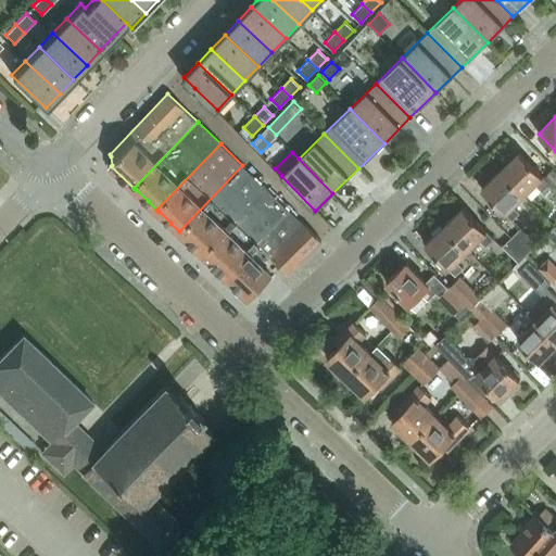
[(541,190),(550,182),(555,189),(555,172),(553,168),(543,177),(527,160),(519,152),(512,160),(510,161),(503,168),(501,171),(525,196),(535,185),(541,190)]
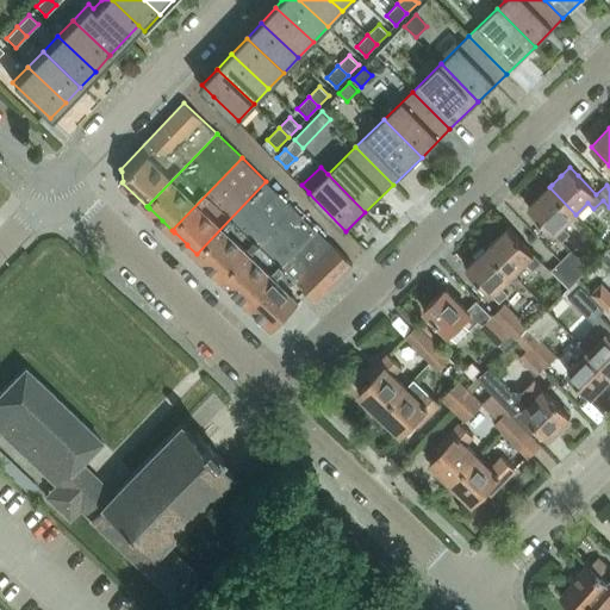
[(207,263),(221,277),(291,205),(266,181),(197,254),(199,256),(205,261),(205,262),(207,263)]
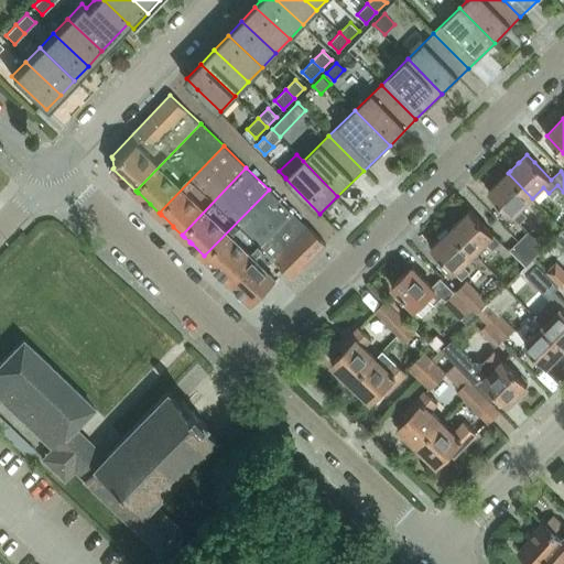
[(532,198),(508,173),(507,174),(506,175),(498,183),(497,183),(497,184),(489,192),(497,199),(519,223),(527,216),(520,209),(532,198)]
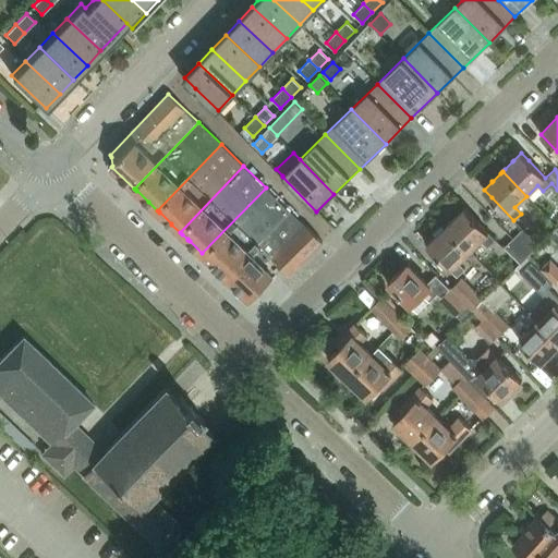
[(225,275),(227,277),(290,211),(266,187),(202,253),(205,256),(210,261),(210,262),(213,264),(213,263),(225,275)]
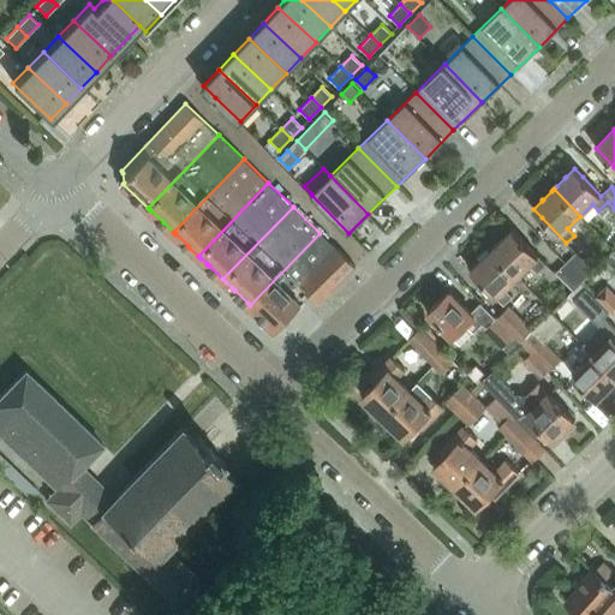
[(518,276),(530,264),(537,272),(545,263),(520,238),(512,230),(491,250),(518,276)]
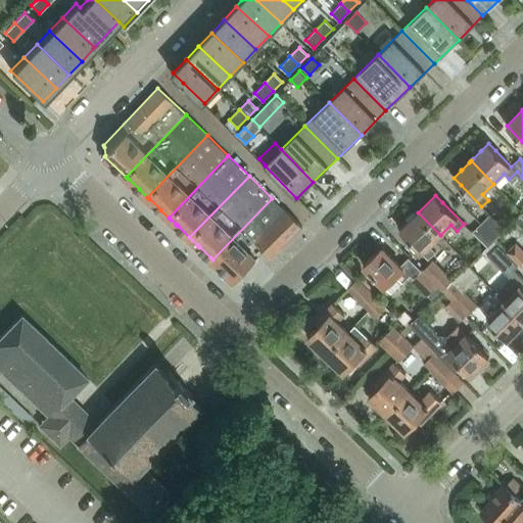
[(272,198),(212,259),(221,268),(233,278),(232,279),(234,281),(237,279),(236,278),(244,270),(244,271),(246,268),(264,250),(271,257),(302,227),(286,211),(272,198)]
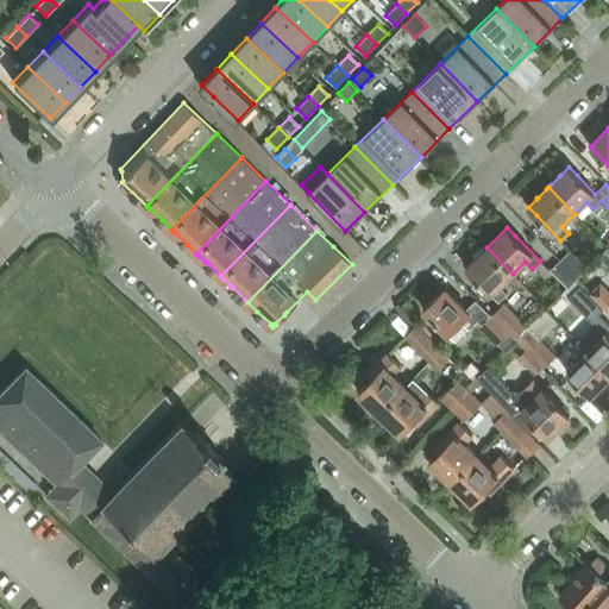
[(513,274),(487,248),(465,268),(473,276),(498,301),(506,294),(500,287),(513,274)]
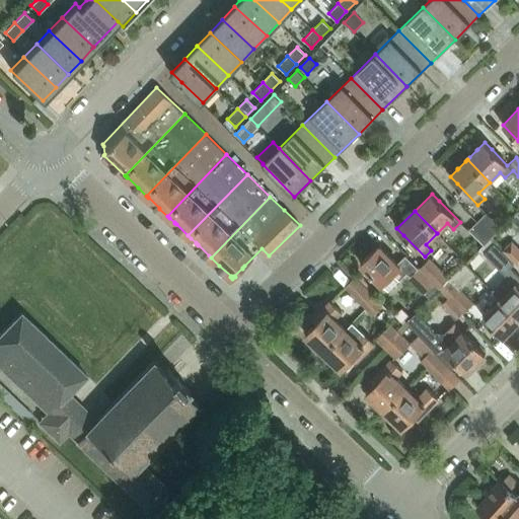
[(493,237),(503,228),(488,213),(478,222),(493,237)]
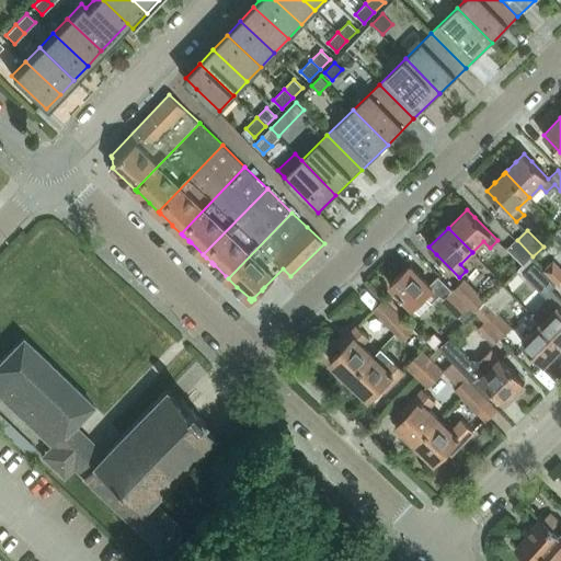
[(523,266),(533,256),(517,240),(507,250),(523,266)]
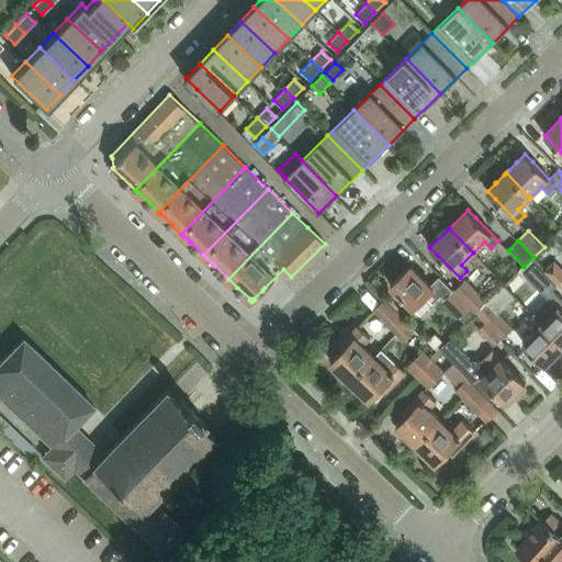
[(558,285),(561,290),(561,289),(561,269),(554,261),(544,271),(558,285)]
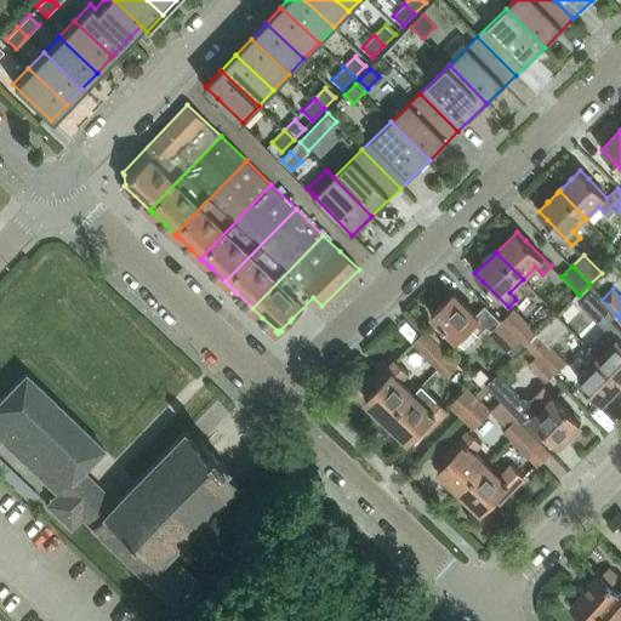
[(592,291),(580,303),(607,330),(588,348),(598,359),(619,339),(620,335),(620,330),(611,320),(615,315),(592,291)]
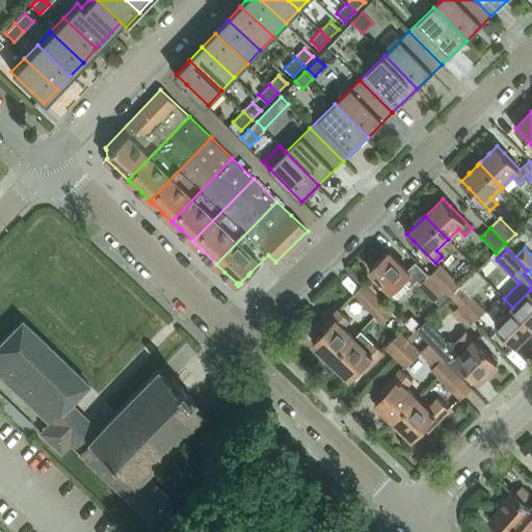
[(397,298),(416,281),(419,284),(428,274),(415,261),(406,269),(389,251),(370,270),(377,277),(397,298)]
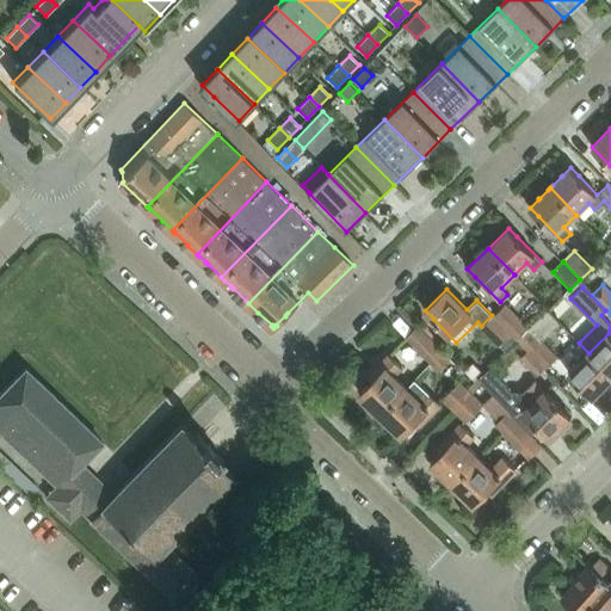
[(516,341),(517,340),(529,327),(505,304),(493,316),(510,334),(516,341)]
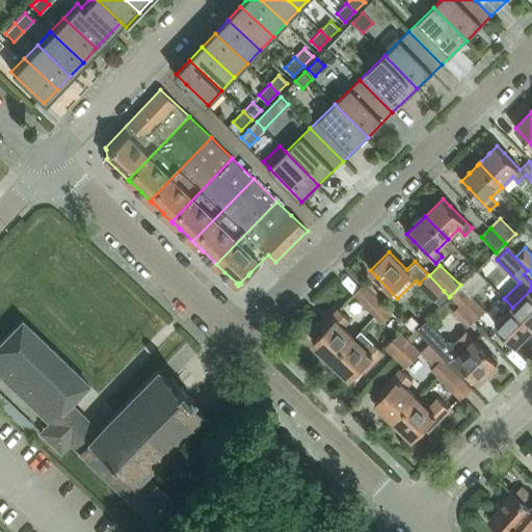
[(487,281),(477,271),(476,270),(460,286),(460,285),(450,296),(449,297),(458,306),(474,322),(485,311),(471,297),(487,281)]
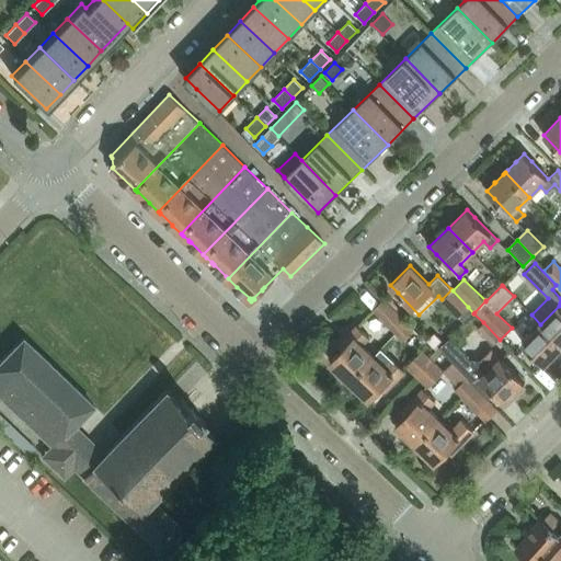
[(468,307),(453,290),(451,289),(442,299),(439,300),(457,318),(462,323),(473,313),(468,307)]
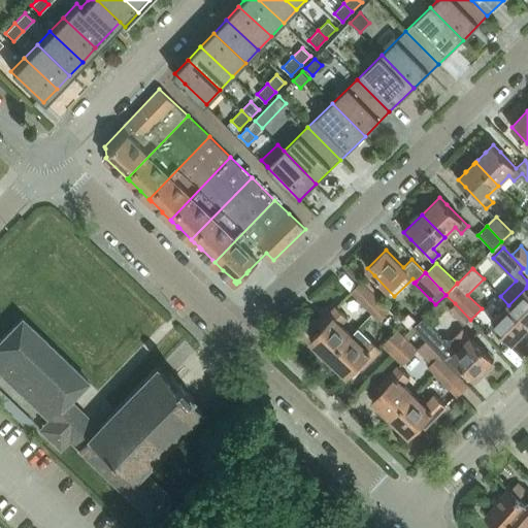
[(362,282),(353,290),(352,292),(372,312),(383,302),(362,282)]
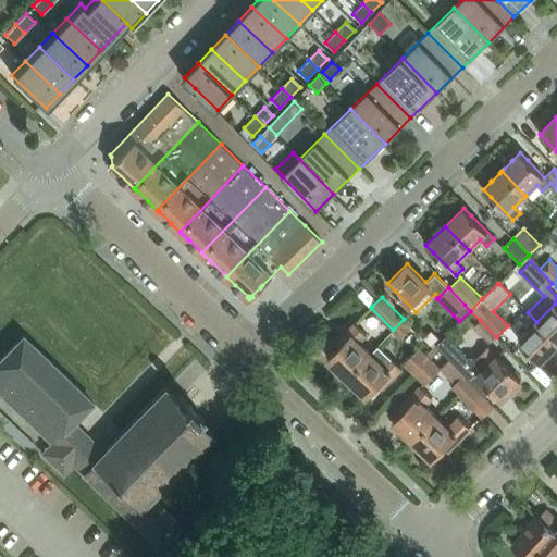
[(556,305),(555,304),(536,322),(556,342),(556,305)]
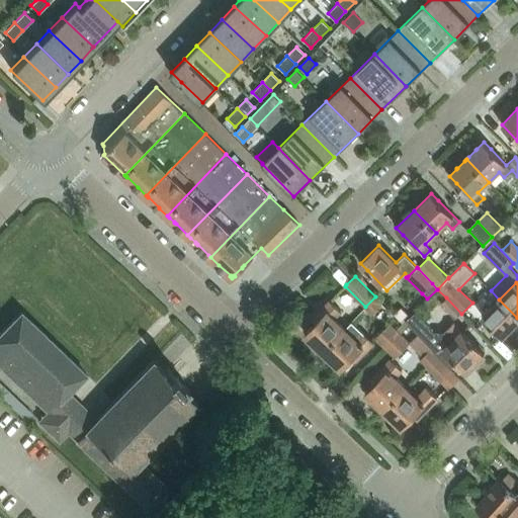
[(365,307),(372,314),(382,305),(375,296),(365,307)]
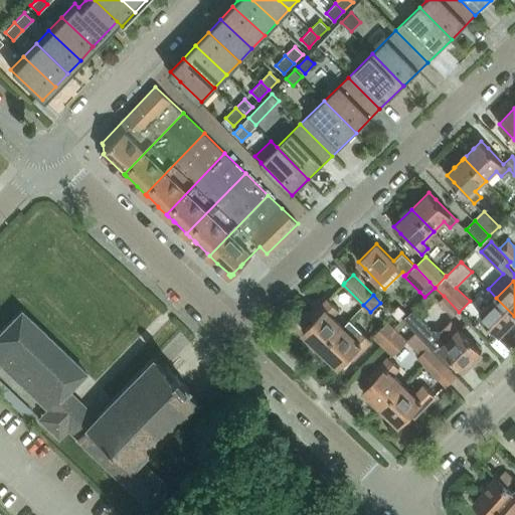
[(454,317),(459,312),(444,296),(439,302),(454,317)]
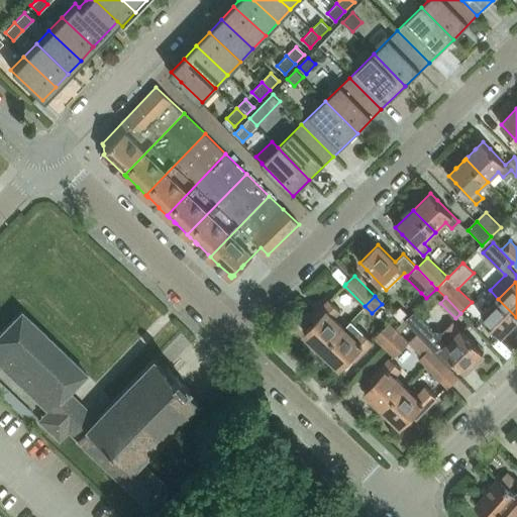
[(481,316),(494,328),(501,335),(504,333),(506,333),(511,328),(510,326),(516,319),(516,317),(498,299),(481,316)]
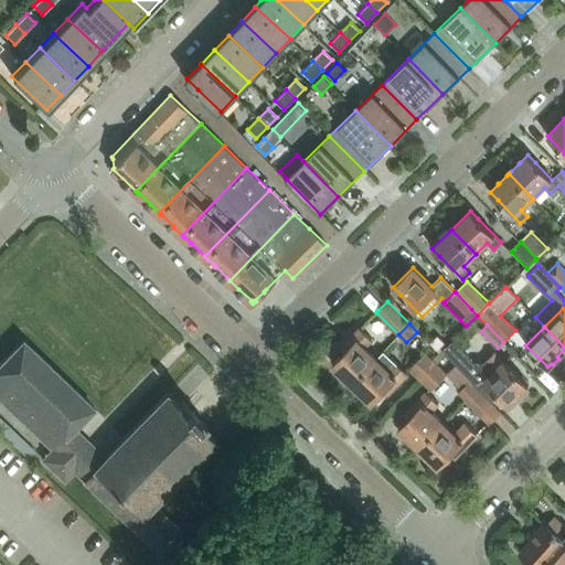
[(377,358),(366,347),(373,340),(360,328),(340,348),(344,352),(332,364),(342,373),(340,374),(348,383),(350,381),(352,383),(377,358)]
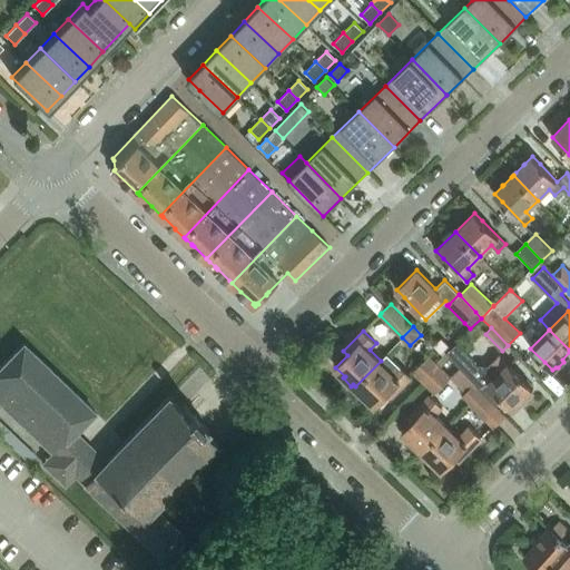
[(207,429),(204,425),(186,408),(184,405),(180,409),(179,408),(168,396),(105,462),(92,450),(90,446),(75,432),(88,419),(89,418),(95,412),(23,343),(0,366),(0,403),(52,453),(49,458),(42,463),(65,485),(75,475),(164,560),(185,538),(154,508),(216,443),(204,431),(207,429)]
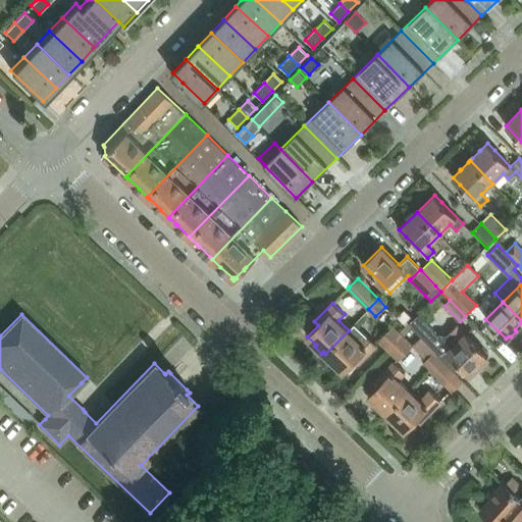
[(458,326),(450,334),(436,333),(418,314),(409,323),(458,372),(463,368),(470,374),(472,371),(474,373),(481,366),(480,364),(488,356),(481,349),(465,332),(465,333),(458,326)]
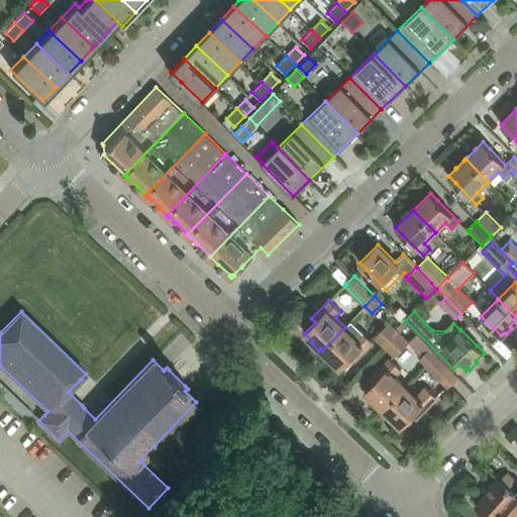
[(383,348),(399,332),(388,322),(373,338),(383,348)]
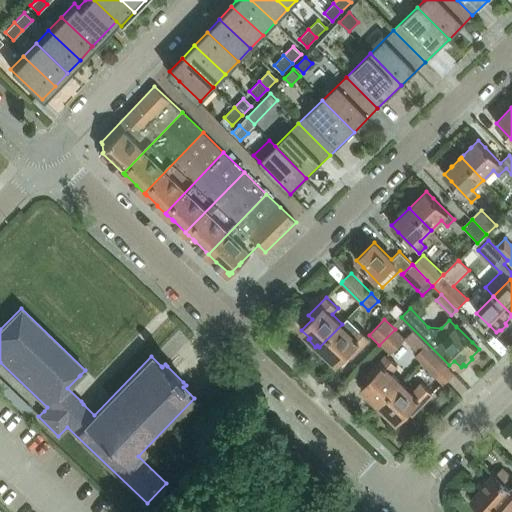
[(342,324),(319,347),(322,349),(320,351),(328,358),(329,357),(338,365),(347,354),(351,358),(369,339),(357,327),(351,333),(342,324)]
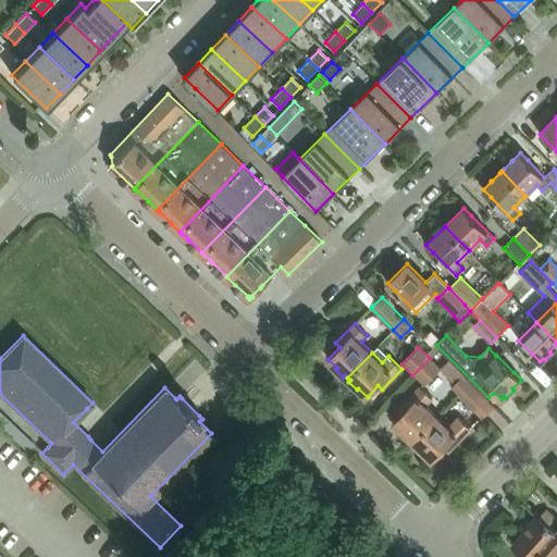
[(430,358),(412,375),(423,385),(441,368),(430,358)]
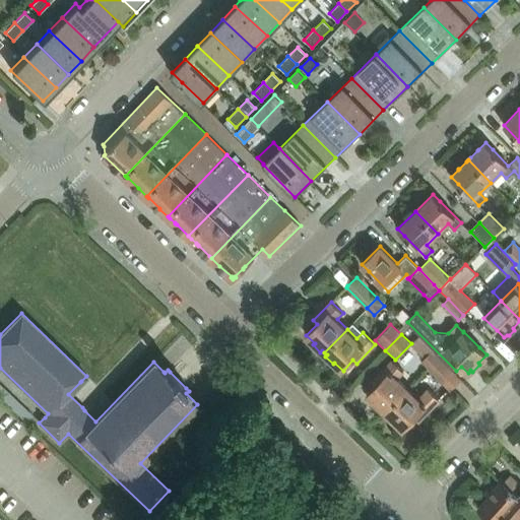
[(432,350),(421,360),(429,368),(439,358),(432,350)]
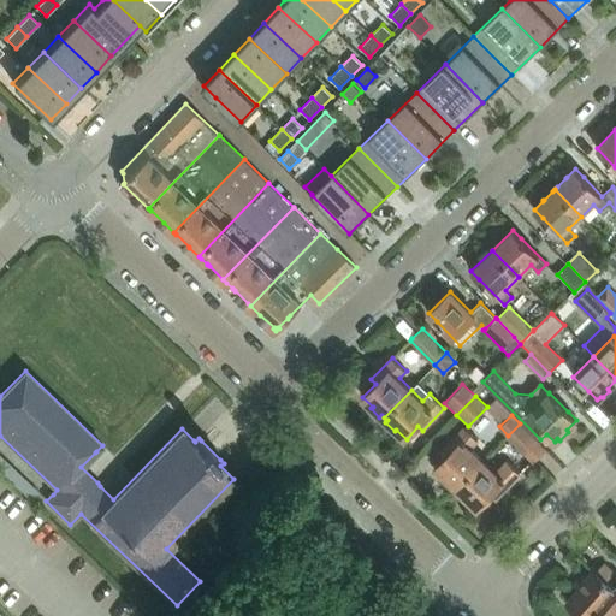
[(533,462),(535,460),(545,450),(520,424),(508,436),(533,462)]
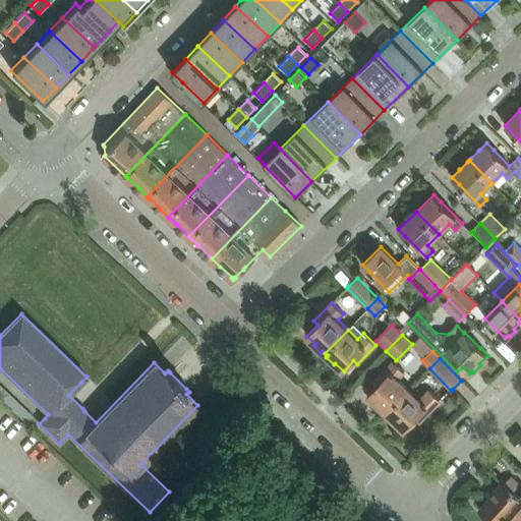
[(409,388),(399,379),(404,372),(391,360),(373,380),(378,384),(367,395),(377,403),(374,404),(383,412),(384,410),(386,412),(409,388)]
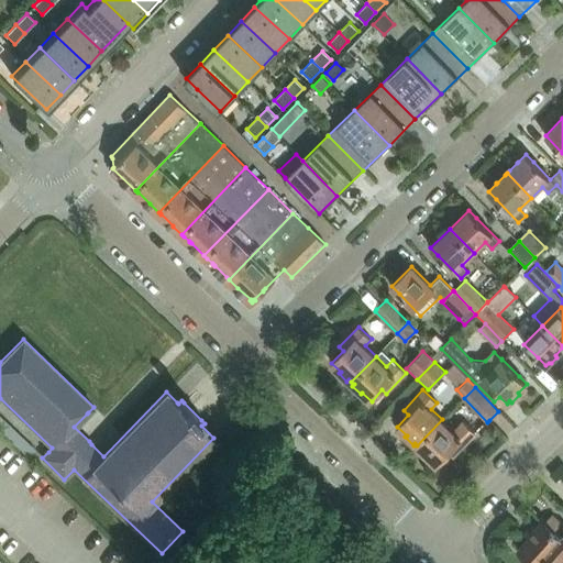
[(35,449),(0,414),(0,430),(28,457),(35,449)]
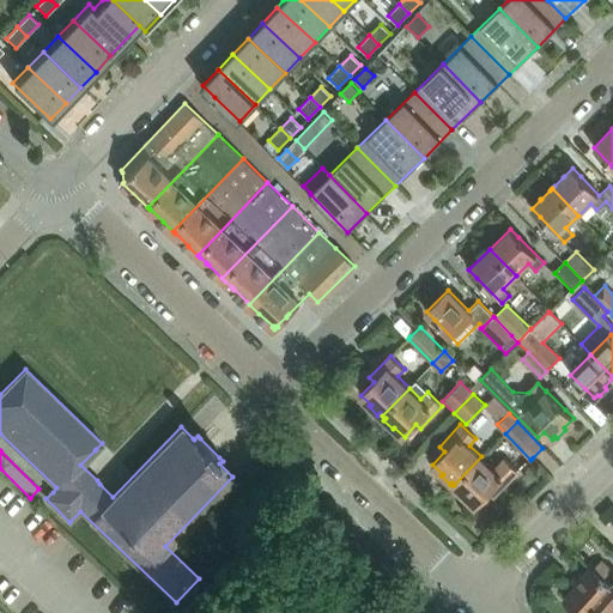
[(505,466),(503,465),(499,461),(493,468),(481,456),(454,485),(457,487),(455,490),(465,498),(466,496),(477,505),(489,492),(493,497),(514,474),(505,466)]
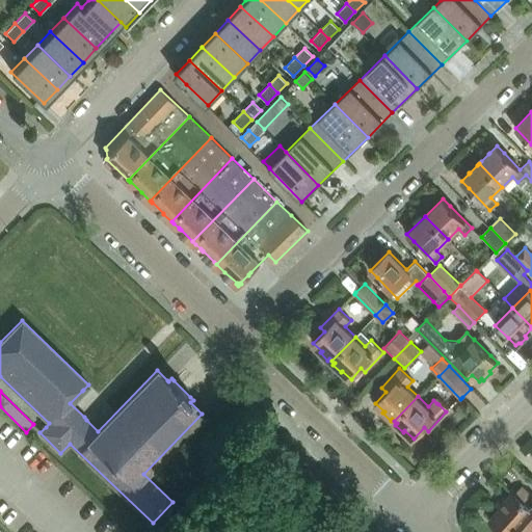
[(531,531),(531,507),(530,509),(523,502),(524,501),(530,494),(530,493),(529,494),(523,487),(522,486),(514,495),(512,493),(500,507),(501,508),(489,521),(502,531),(531,531)]
